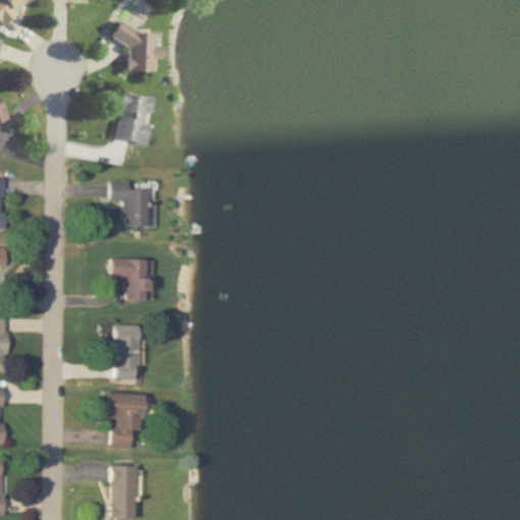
[(0,0),(0,20),(2,23),(33,0),(0,0)]
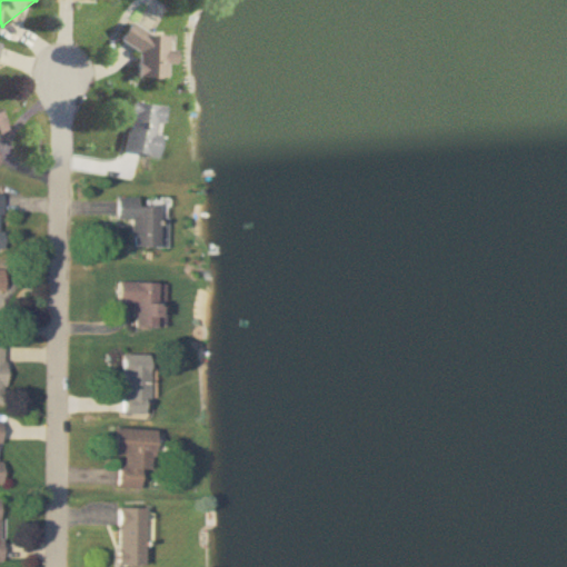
[(172,63),(181,63),(182,50),(172,49),(173,32),(129,29),(128,46),(142,47),(140,77),(171,79),(172,63)]
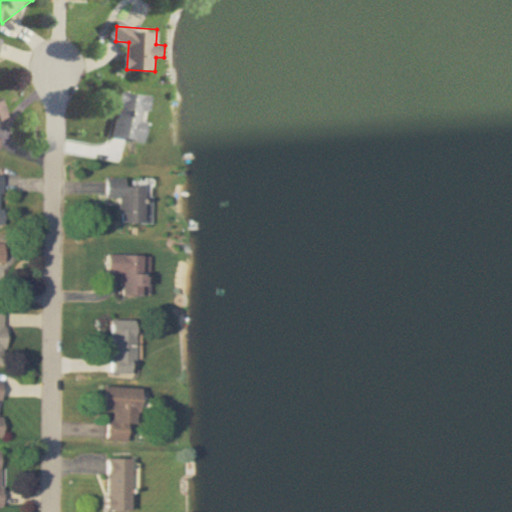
[(151,121),(149,121),(153,96),(122,91),(114,136),(148,142),(151,121)]
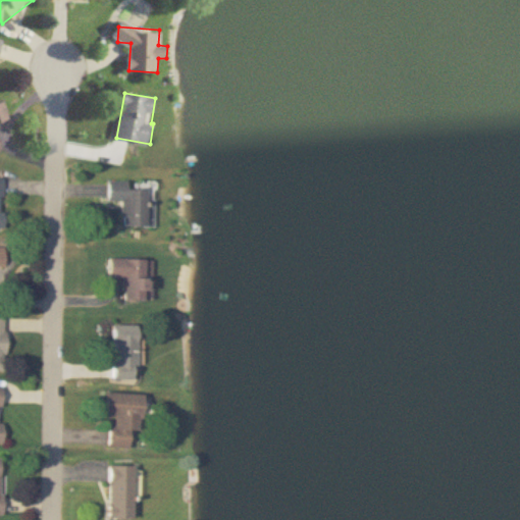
[(0,152),(2,152),(0,145),(0,123),(11,121),(6,103),(0,104),(0,152)]
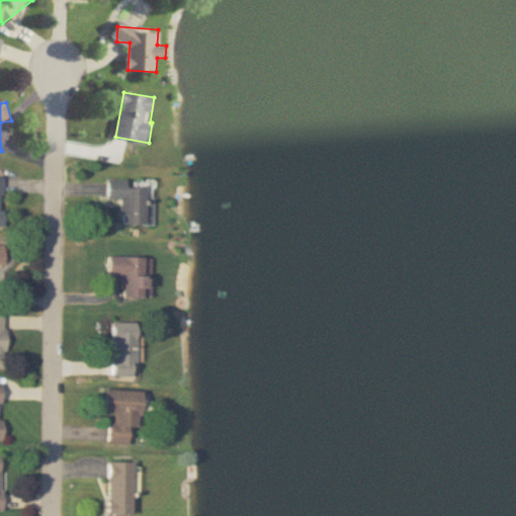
[(158,223),(157,183),(132,184),(132,177),(109,178),(109,197),(124,196),(125,224),(158,223)]
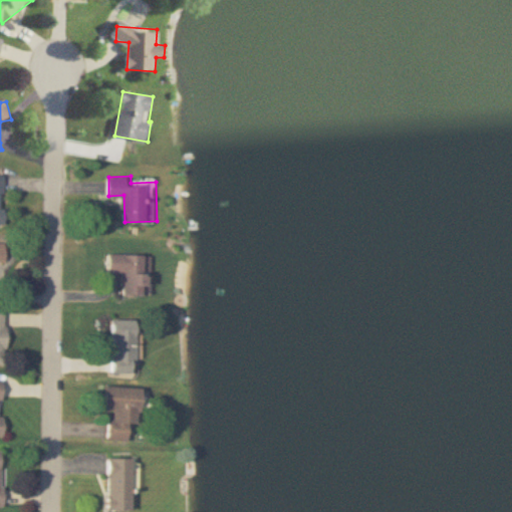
[(0,260),(7,260),(8,243),(0,242),(0,260)]
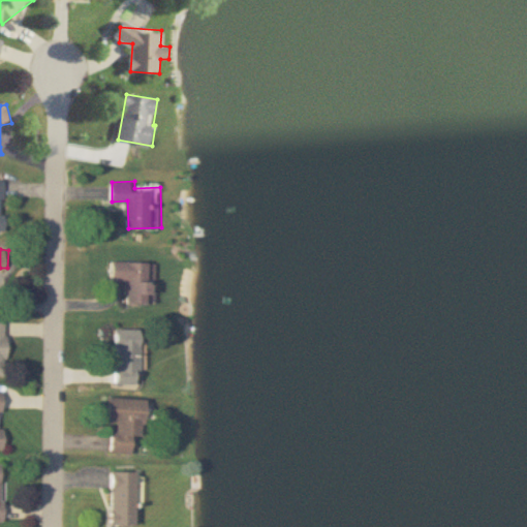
[(116,279),(129,280),(128,303),(154,303),(155,260),(116,259),(116,279)]
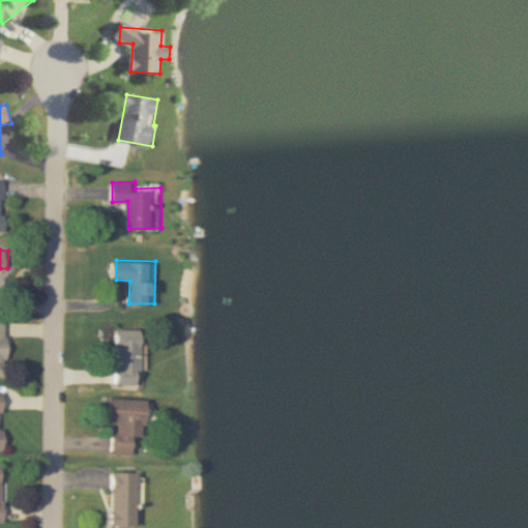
[(0,374),(8,375),(8,319),(0,318),(0,374)]
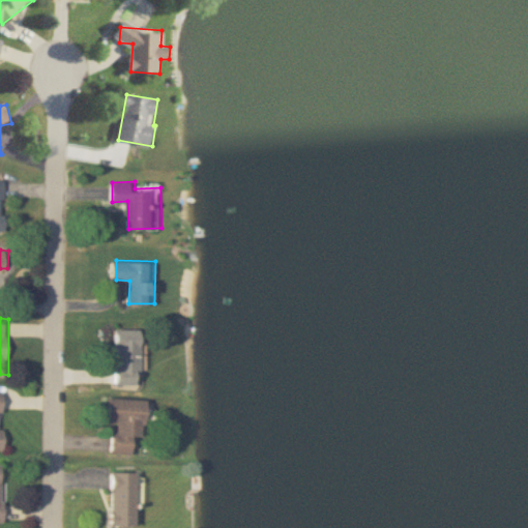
[(119,384),(144,384),(145,329),(120,329),(119,384)]
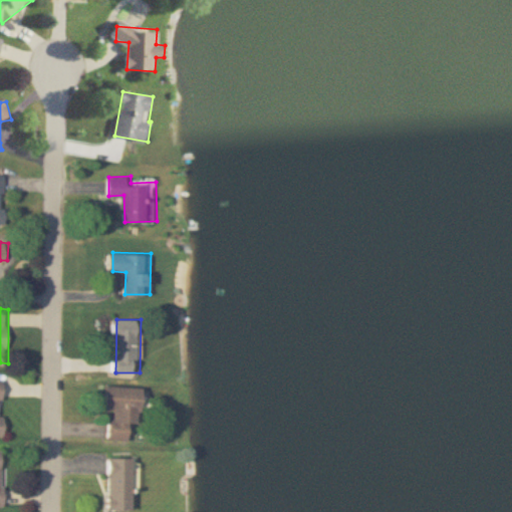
[(107,409),(113,410),(111,439),(134,440),(135,423),(146,424),(147,387),(108,385),(107,409)]
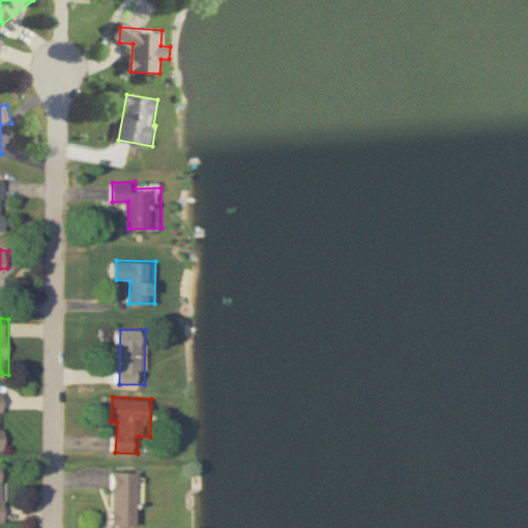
[(115,526),(141,526),(141,471),(115,471),(115,526)]
